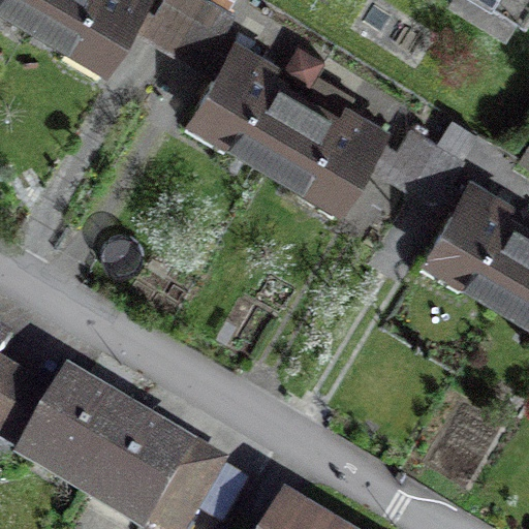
[(0,0),(106,63),(144,0),(0,0)]
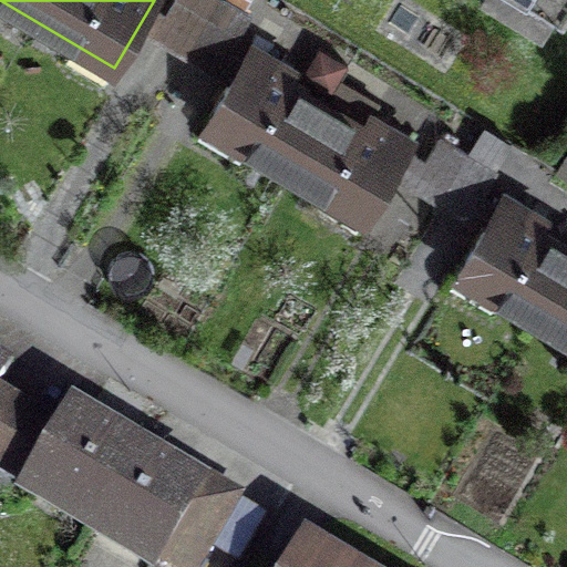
[(176,0),(157,33),(173,42),(188,52),(202,60),(216,68),(248,13),(225,0),(176,0)]
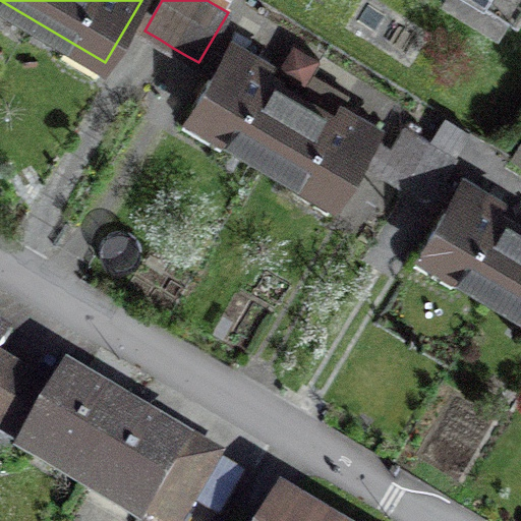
[(489,0),(513,14),(520,0),(489,0)]
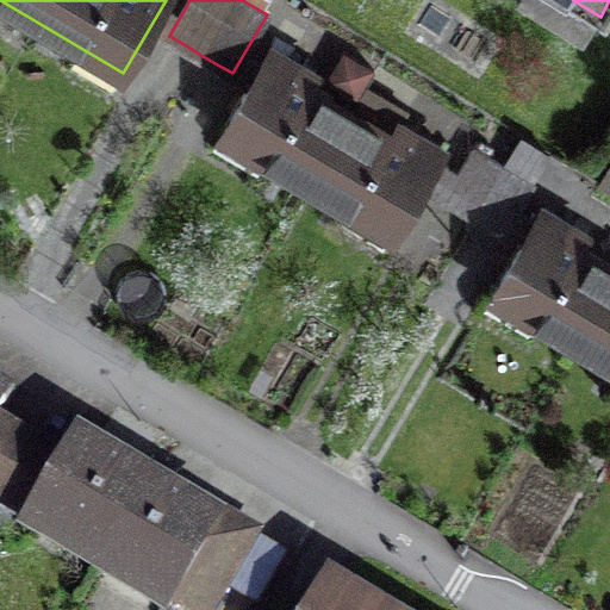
[(222,130),(394,232),(443,150),(397,124),(390,136),(309,88),(316,75),(271,49),(222,130)]
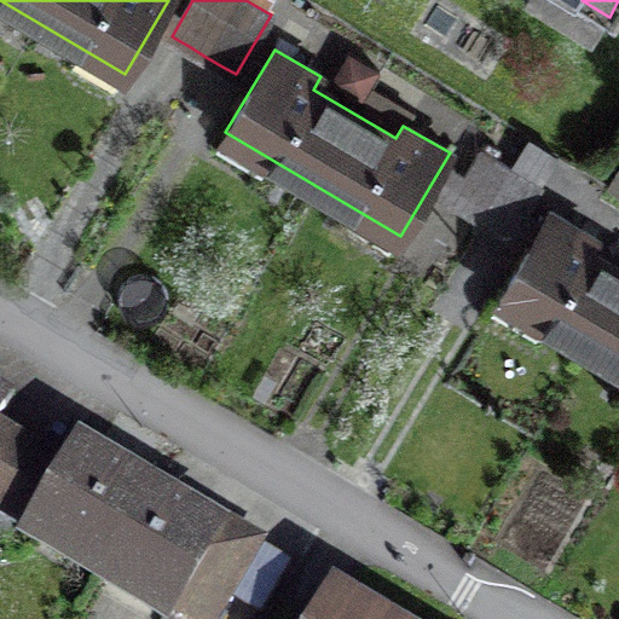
[(450,202),(466,210),(479,219),(498,230),(509,237),(541,186),(508,167),(479,151),(450,202)]
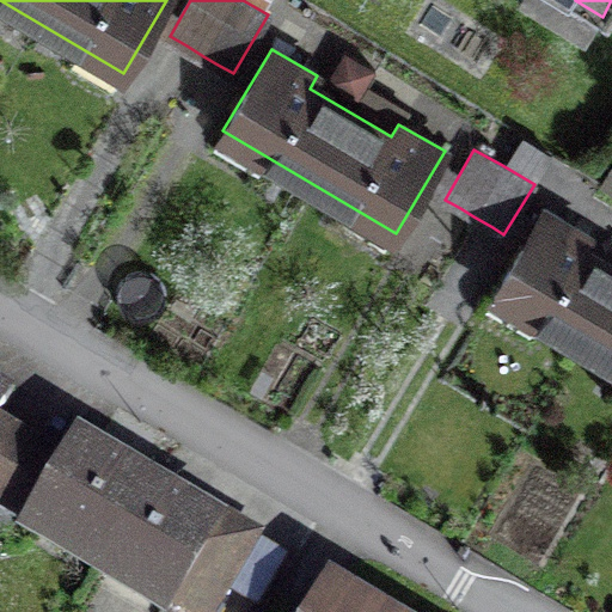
[(611,267),(583,250),(591,236),(545,209),(494,297),(611,365),(611,267)]
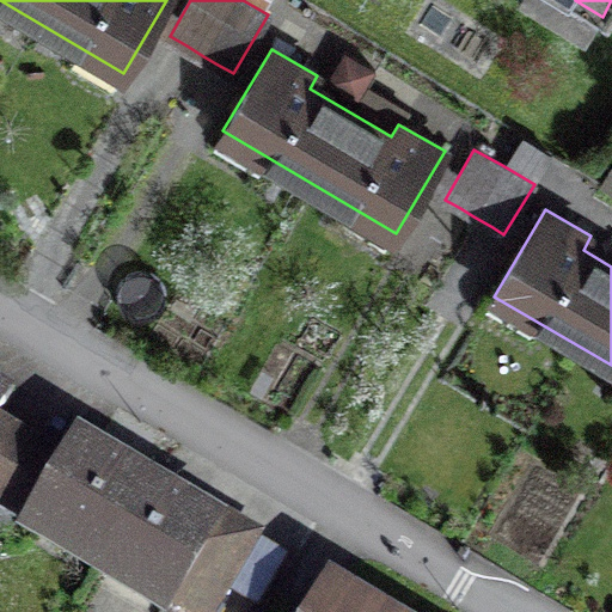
[(0,470),(44,496),(25,528),(167,611),(173,611),(191,582),(219,599),(248,550),(73,447),(62,465),(0,427),(0,421),(8,408),(0,403),(0,470)]
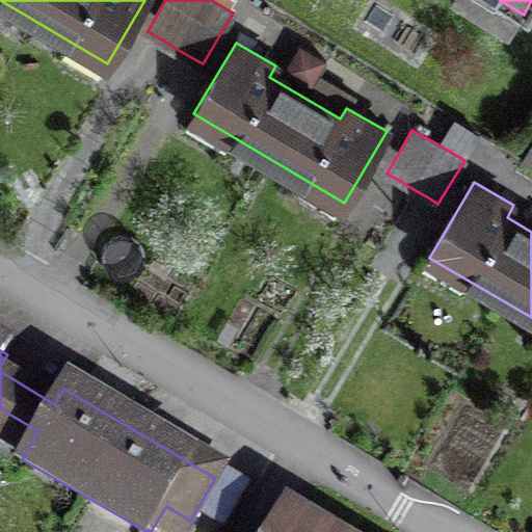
[(301,531),(282,520),(273,531),(301,531)]
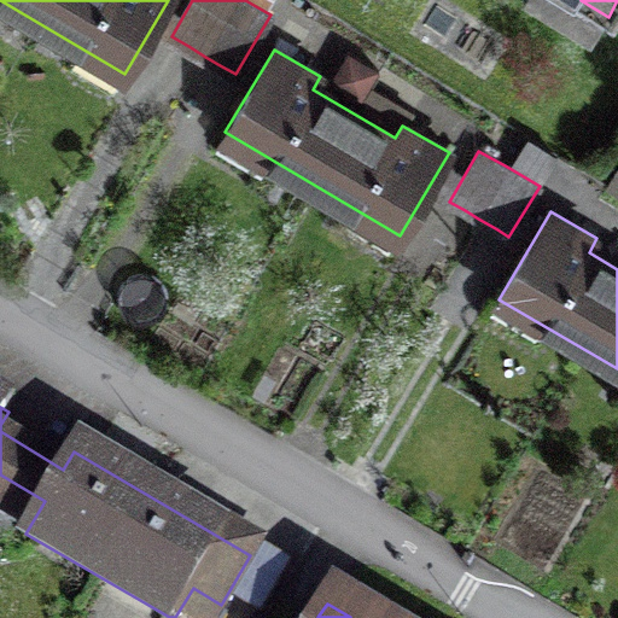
All buildings are outlined.
